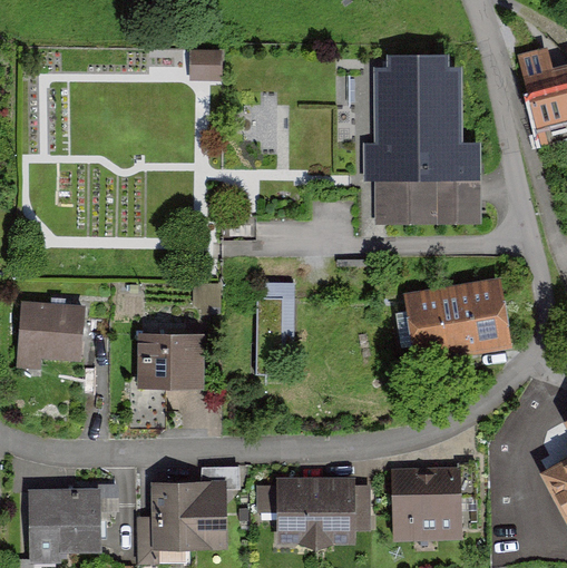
[(189,54),(189,76),(221,76),(221,52),(189,54)]
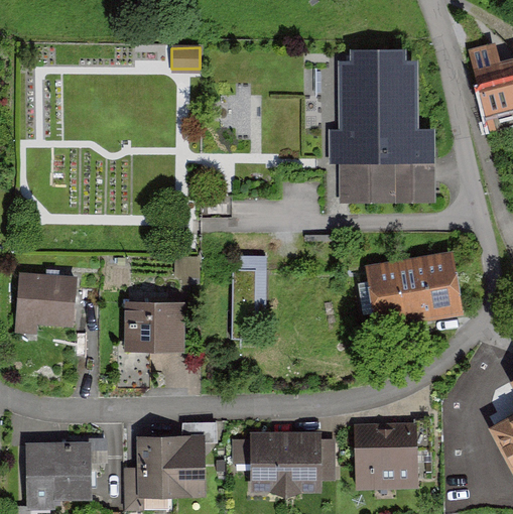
[(424,60),(335,60),(334,199),(434,200),(435,133),(423,133),(424,60)]
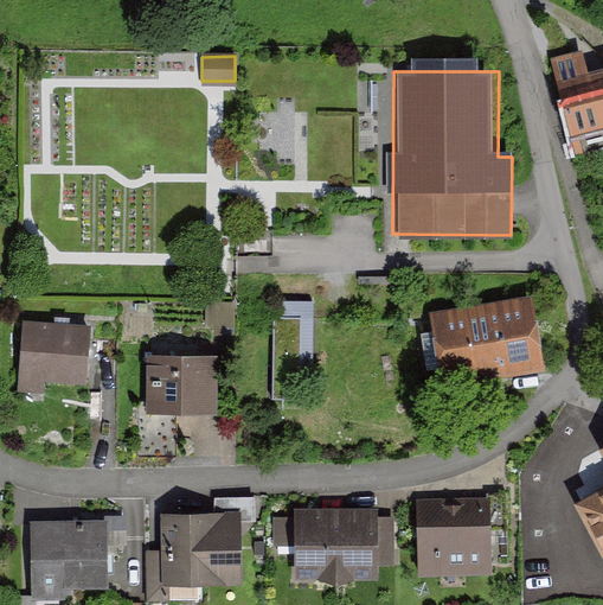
[(602,71),(559,82),(572,135),(602,127),(602,71)]
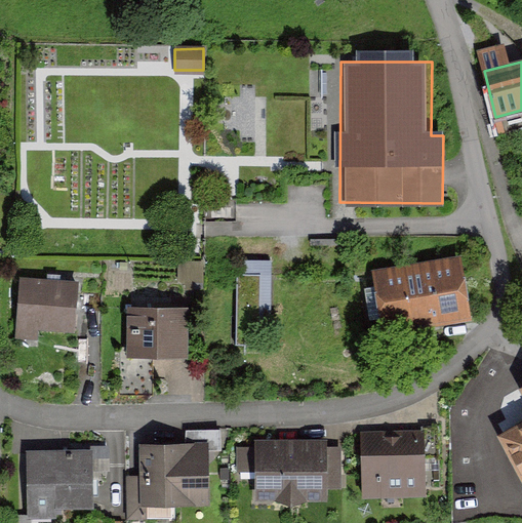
[(471,321),(460,258),(371,272),(382,335),(471,321)]
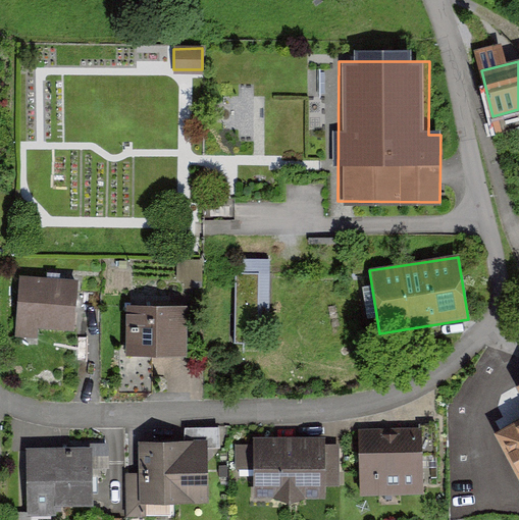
[(258,273),(235,272),(234,341),(257,342),(258,273)]
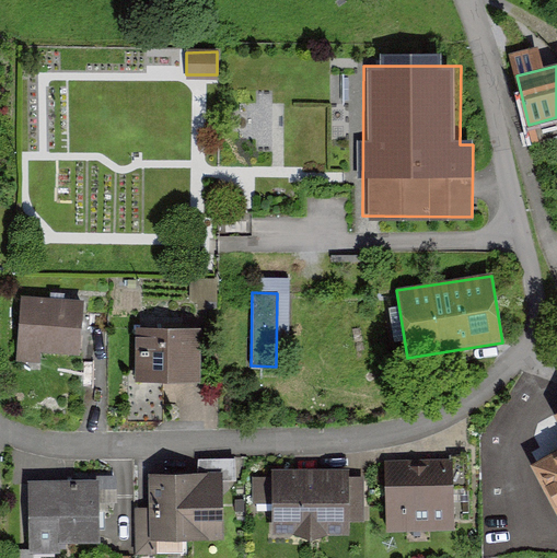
[(83,300),(20,293),(13,361),(38,363),(41,347),(78,350),(83,300)]
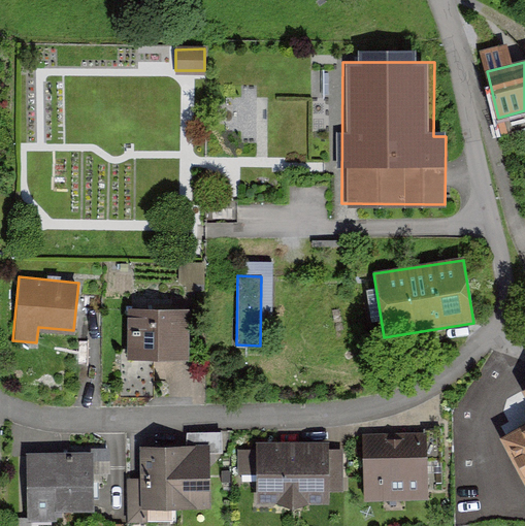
[(189,310),(128,309),(127,358),(187,360),(189,310)]
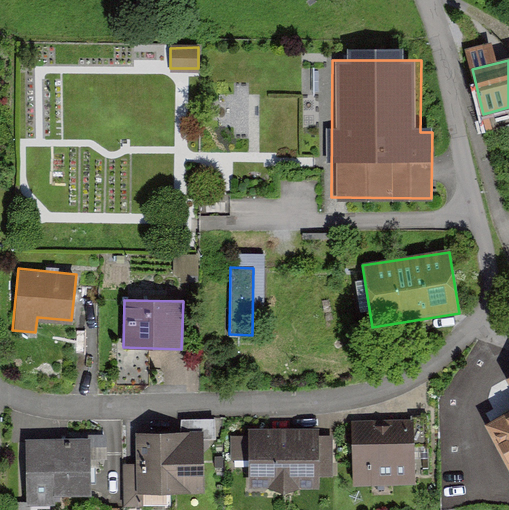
[(508,390),(508,414),(485,427),(508,472),(508,380),(505,383),(508,390)]
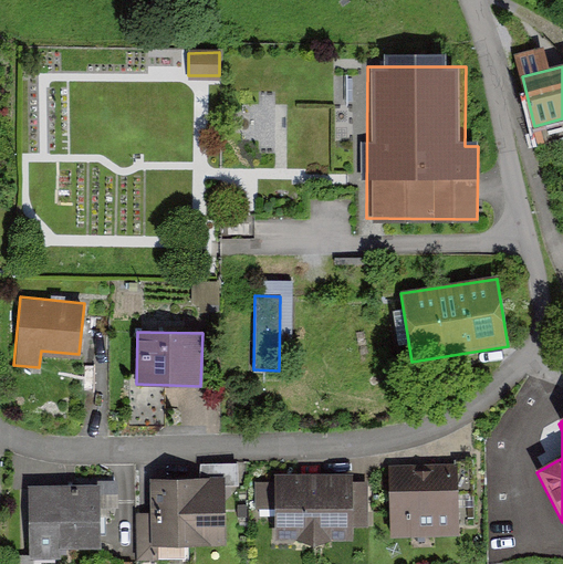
[(457,463),(389,467),(392,533),(460,530),(457,463)]
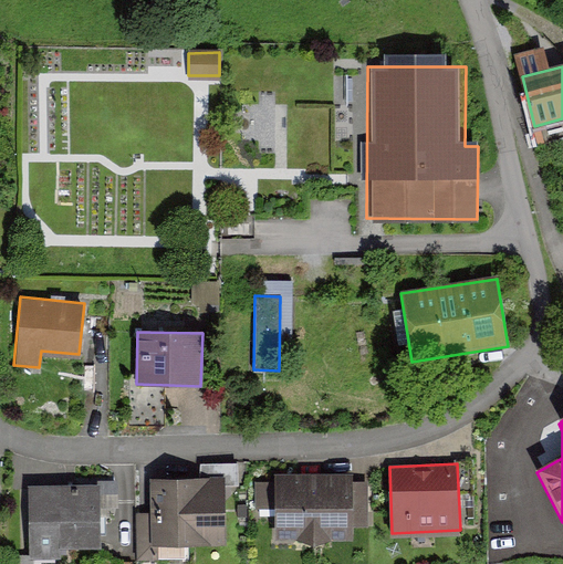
[(350,472),(274,473),(275,536),(351,535),(350,472)]
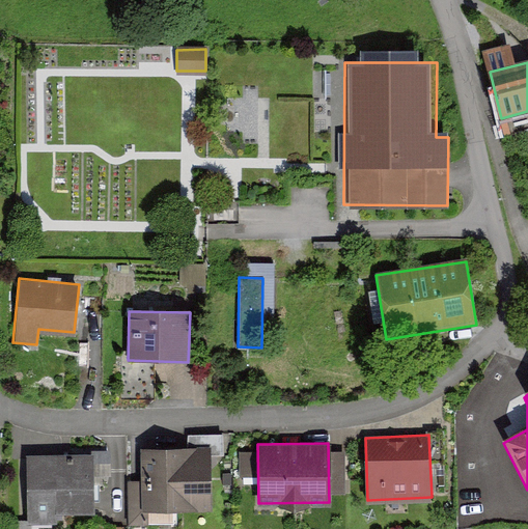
[(213,447),(142,449),(144,513),(215,511),(213,447)]
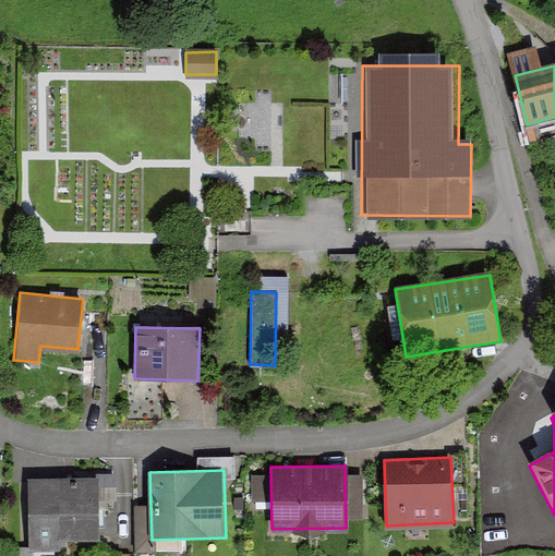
[(97,480),(28,480),(28,541),(96,542),(97,480)]
